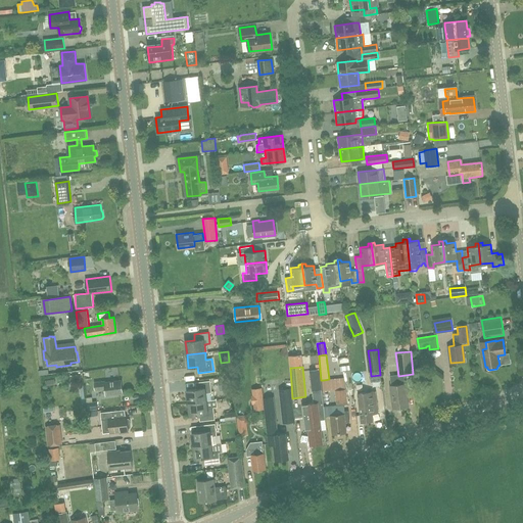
[(312,390),(322,389),(319,370),(310,371),(312,390)]
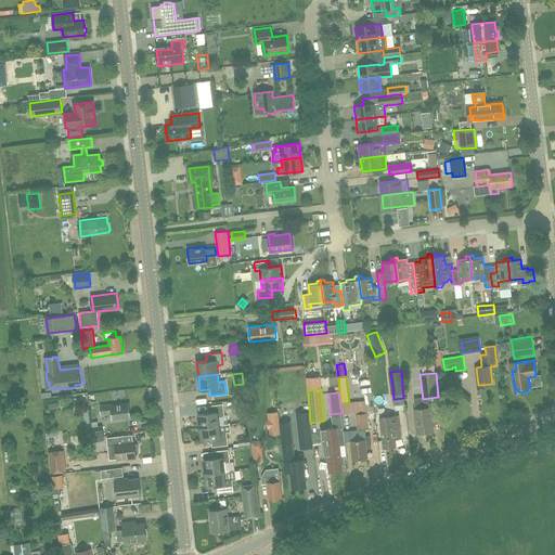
[(345,415),(356,414),(358,430),(369,428),(366,401),(349,402),(344,403),(345,415)]
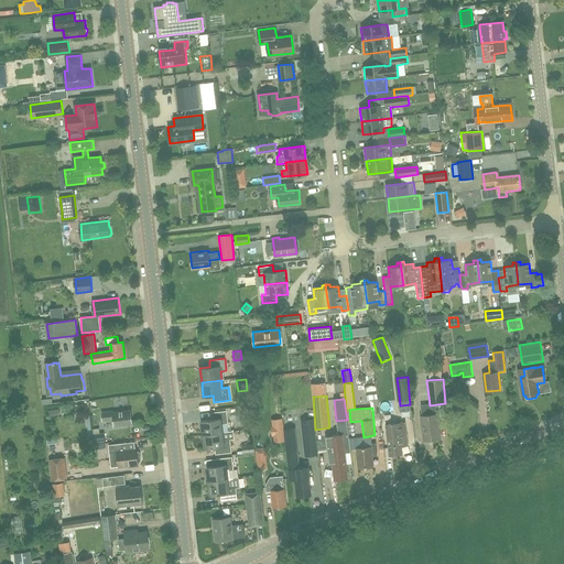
[(203,434),(223,432),(221,424),(228,423),(227,410),(210,412),(210,419),(201,420),(203,434)]
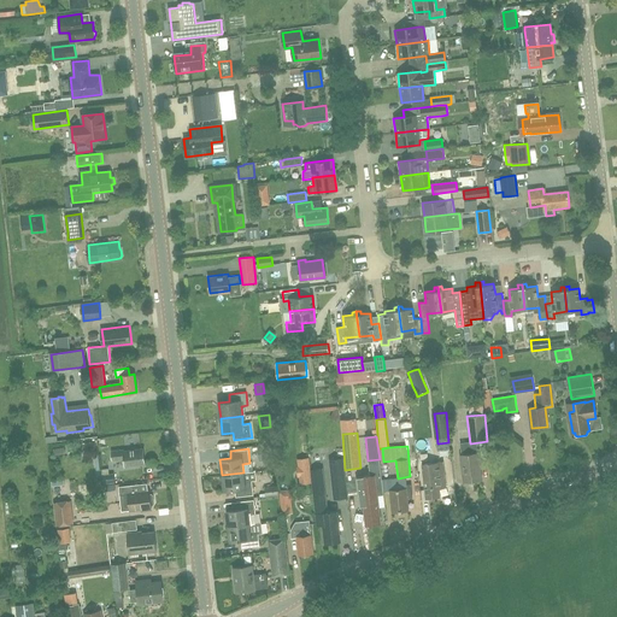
[(125,466),(145,464),(144,450),(124,452),(124,450),(111,451),(112,460),(124,459),(125,466)]
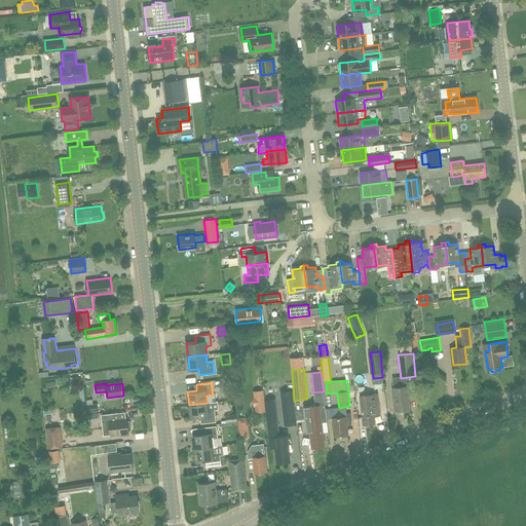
[(409,393),(410,393),(409,385),(392,387),(396,410),(410,408),(409,393)]
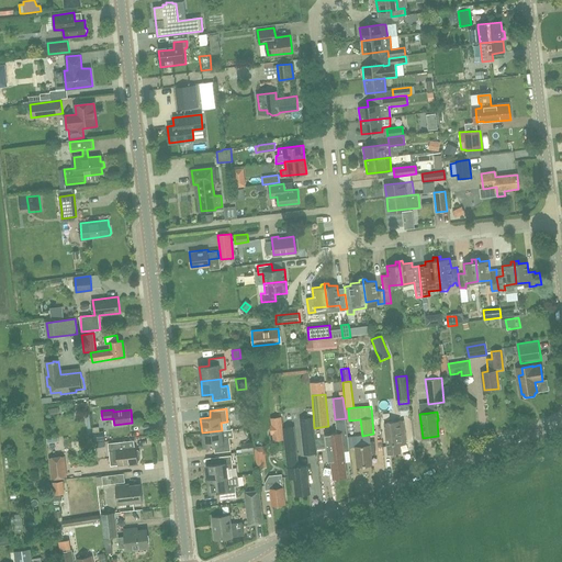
[(281,417),(270,418),(272,428),(270,428),(271,435),(272,435),(273,441),(283,440),(281,417)]
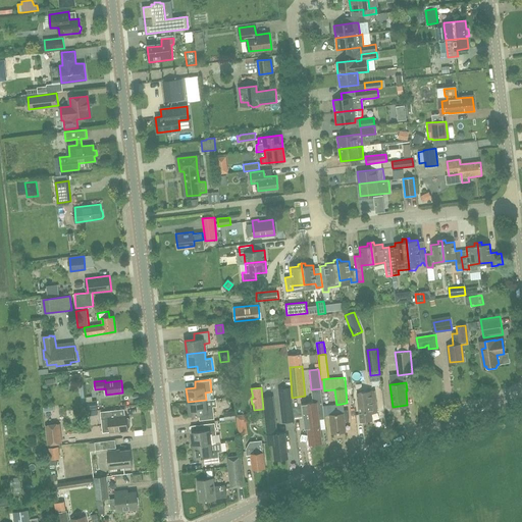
[(279,389),(281,412),(292,411),(289,388),(279,389)]
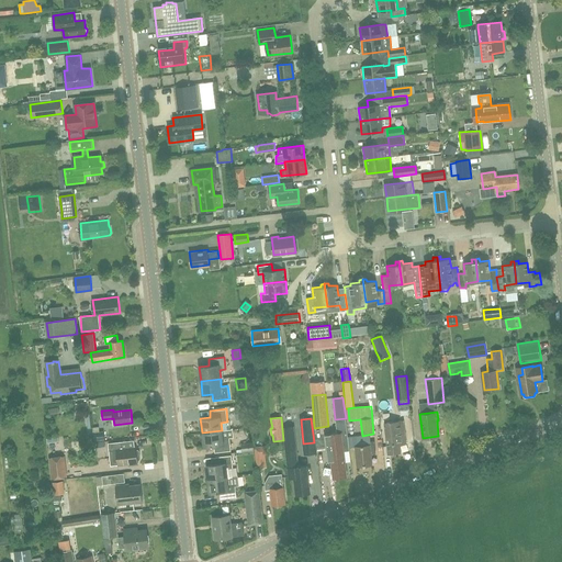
[(337,437),(325,439),(326,449),(326,452),(328,461),(332,461),(334,479),(347,476),(344,452),(349,451),(346,418),(335,419),(337,437)]
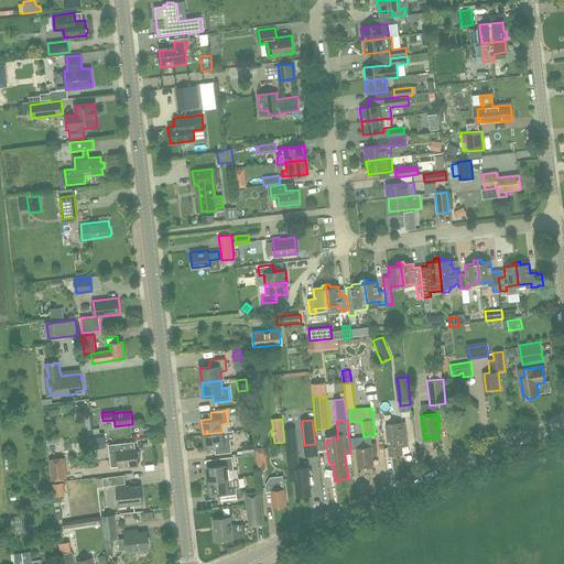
[(386,424),(390,455),(402,454),(401,446),(408,445),(404,422),(386,424)]
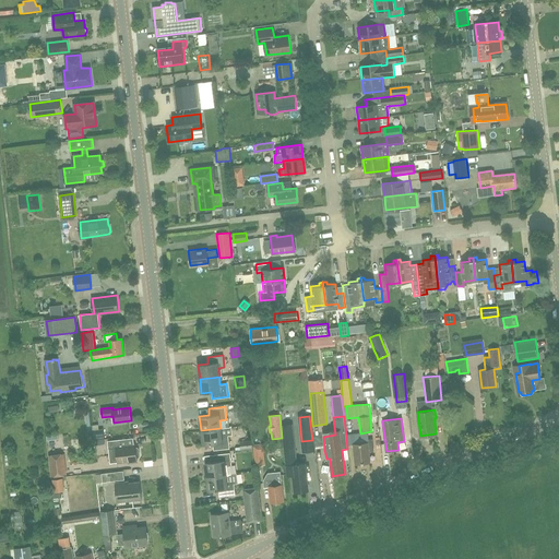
[(295,465),(293,447),(290,425),(282,426),(285,448),(288,476),(293,475),(295,492),(308,490),(305,464),(295,465)]
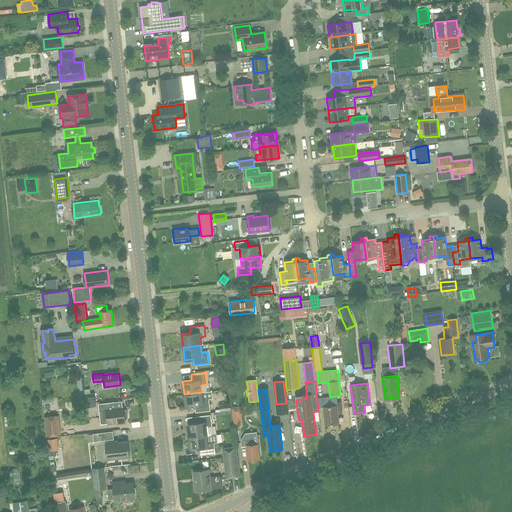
[(202,392),(184,394),(185,407),(195,406),(195,412),(210,411),(209,399),(203,400),(202,392)]
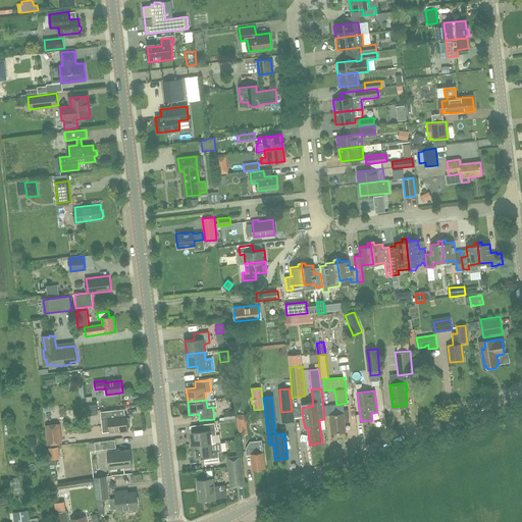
[(97,409),(98,409),(97,401),(86,402),(87,410),(88,410),(89,416),(98,415),(97,409)]
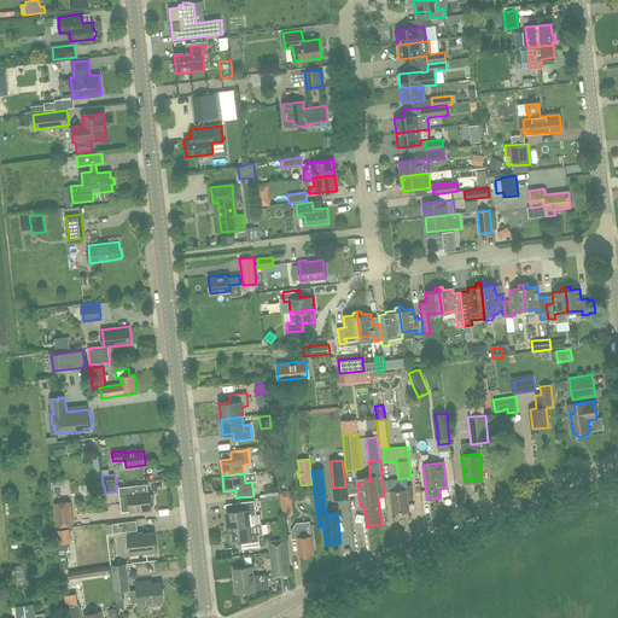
[(120,488),(121,496),(122,513),(141,511),(141,512),(152,511),(151,507),(153,507),(155,505),(153,496),(152,495),(150,495),(150,493),(134,494),(134,485),(120,488)]
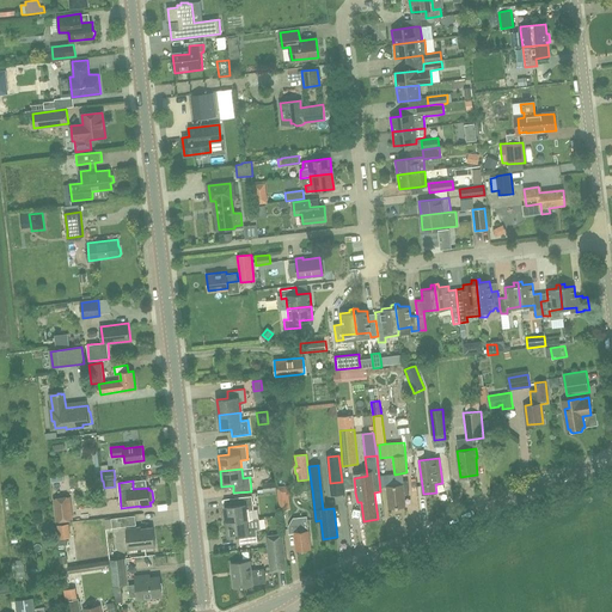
[(404,495),(409,494),(408,481),(402,482),(402,484),(386,487),(389,508),(405,507),(404,495)]
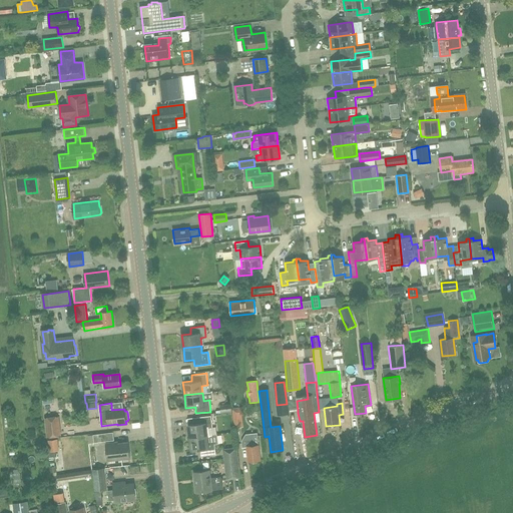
[(232,415),(230,405),(220,406),(221,417),(232,415)]
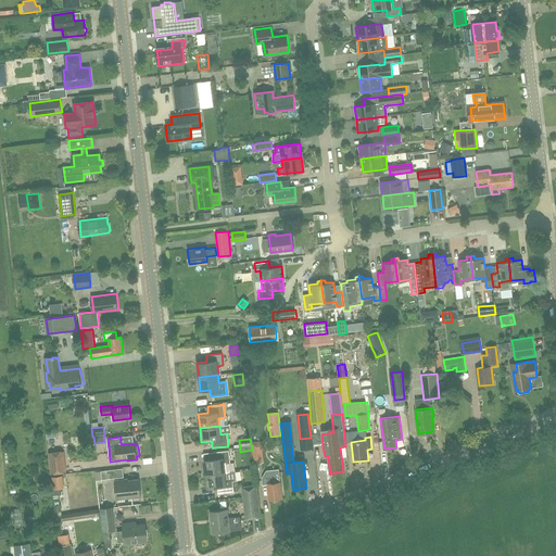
[(263,451),(264,450),(263,441),(252,443),(254,464),(264,463),(263,451)]
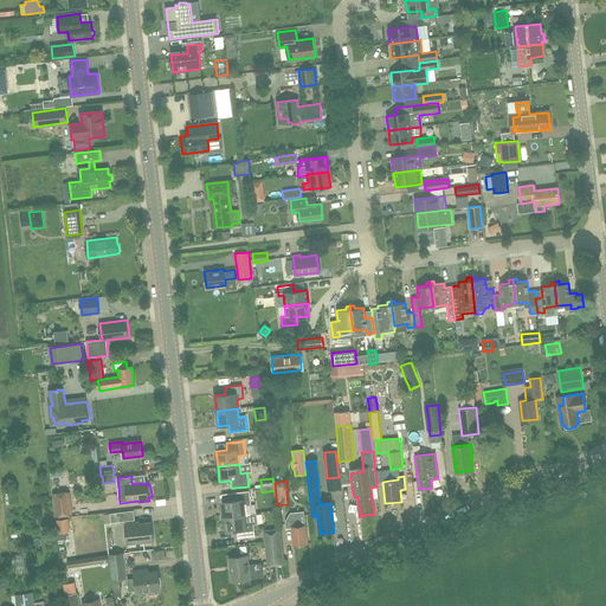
[(224,517),(245,515),(244,505),(251,505),(250,491),(232,492),(233,501),(221,502),(224,517)]
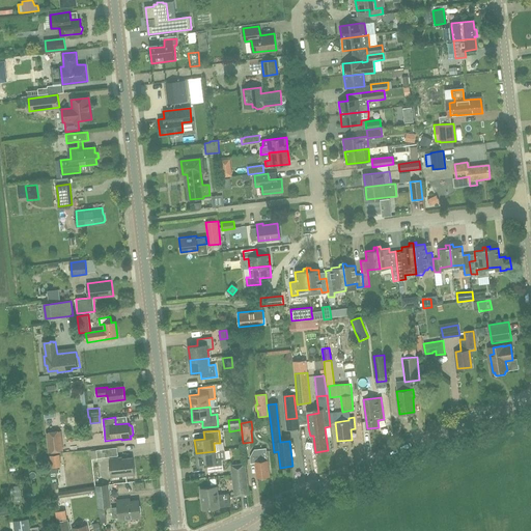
[(61,431),(46,432),(48,443),(49,452),(63,451),(61,431)]
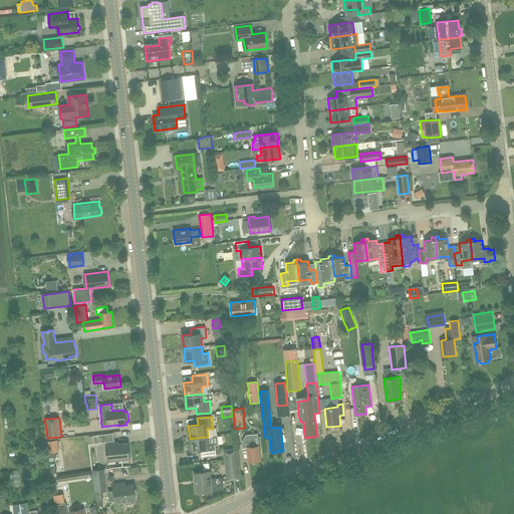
[(94,444),(114,441),(113,433),(93,436),(94,444)]
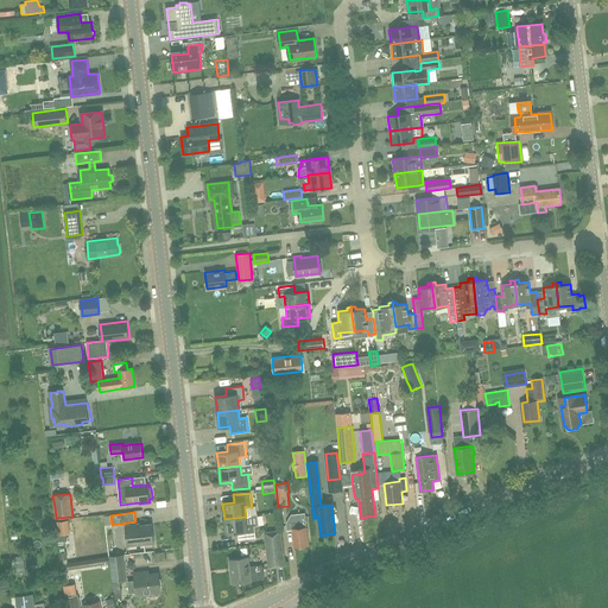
[(246,517),(225,519),(226,533),(236,532),(238,540),(255,539),(254,526),(258,526),(257,514),(246,517)]
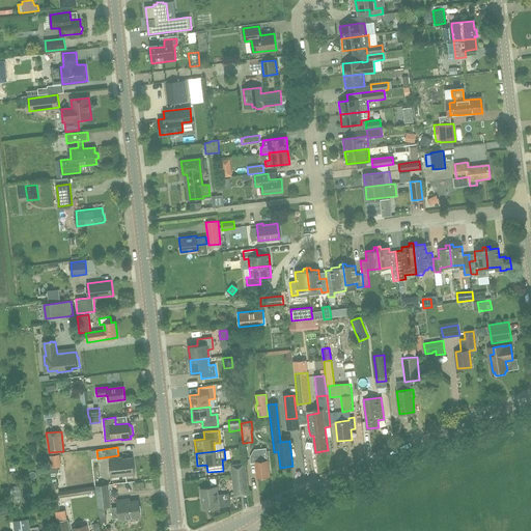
[(254,451),(255,456),(250,457),(251,464),(255,463),(257,478),(269,476),(267,460),(268,460),(267,455),(267,449),(261,449),(261,451),(254,451)]
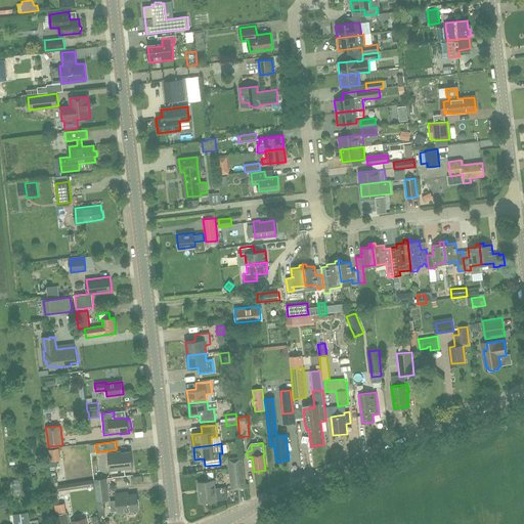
[(60,460),(58,449),(49,450),(50,462),(60,460)]
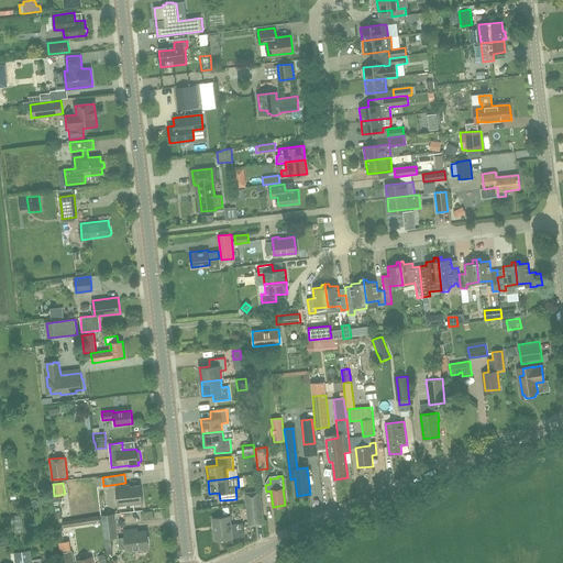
[(119,506),(143,503),(141,486),(130,487),(130,485),(116,487),(119,506)]
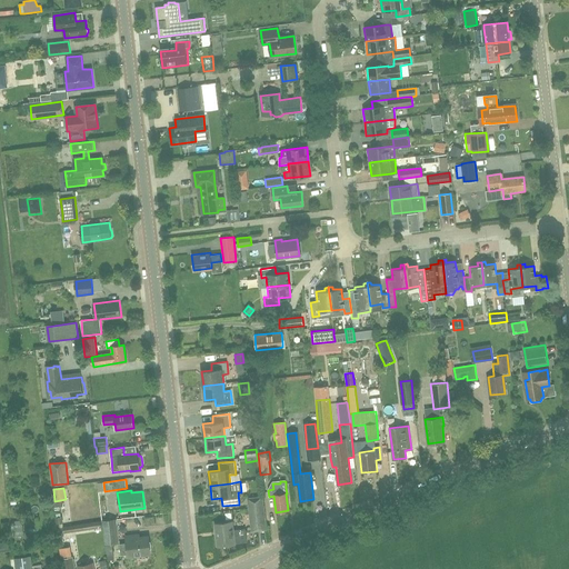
[(251,532),(267,530),(262,496),(247,498),(251,532)]
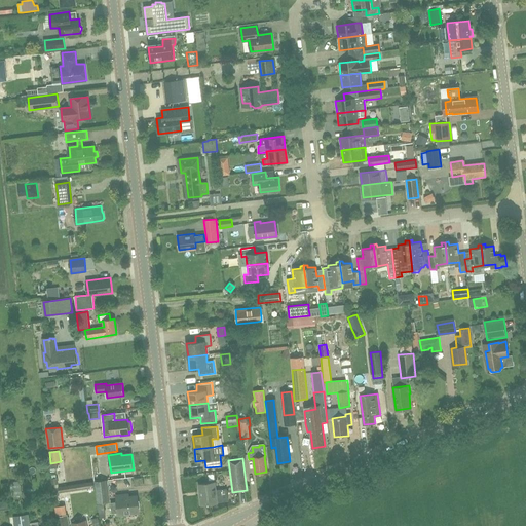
[(104,503),(110,502),(108,480),(95,481),(97,504),(98,503),(100,518),(106,518),(104,503)]
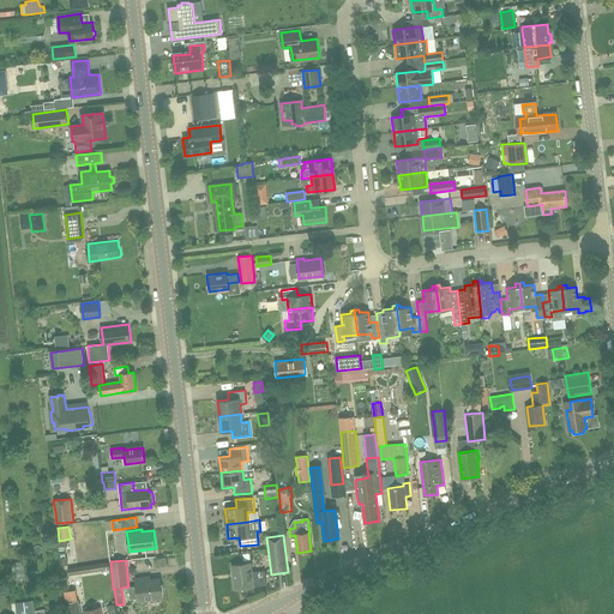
[(68,576),(109,570),(108,563),(68,569),(68,576)]
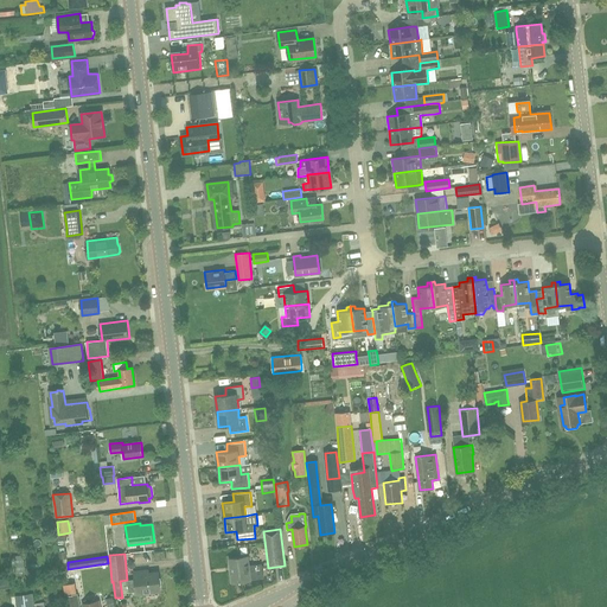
[(250,580),(257,579),(256,570),(249,570),(248,556),(229,558),(232,583),(250,581),(250,580)]
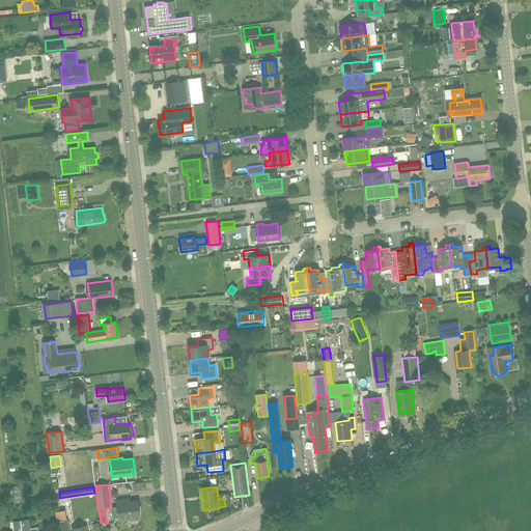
[(120,519),(140,516),(139,502),(131,503),(130,500),(118,501),(119,507),(112,507),(113,518),(120,516),(120,519)]
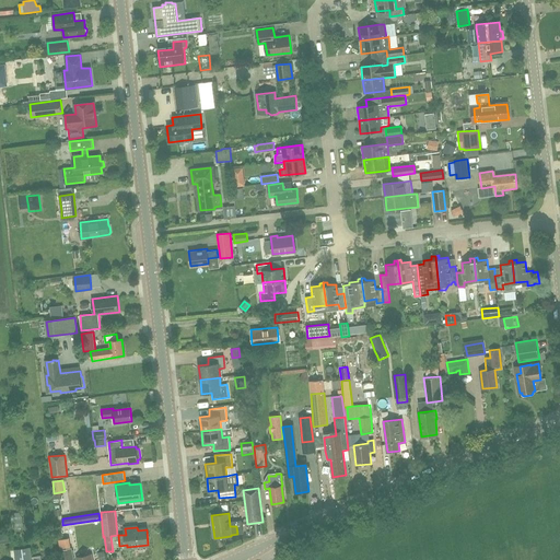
[(10,534),(0,535),(0,544),(11,543),(10,534)]
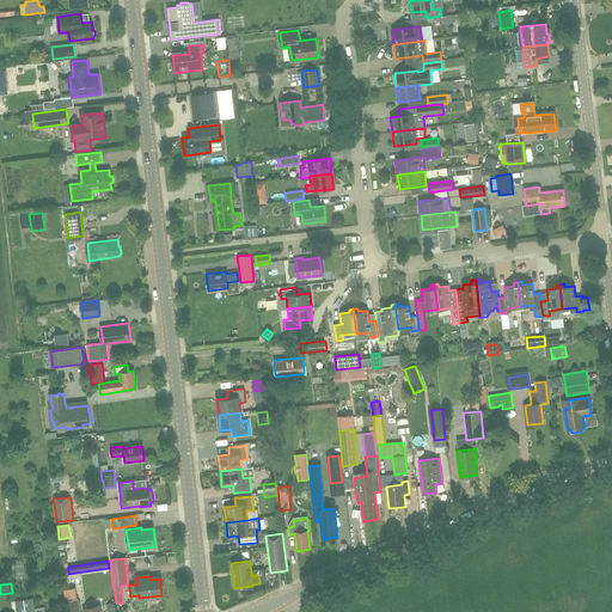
[(46,611),(44,607),(35,609),(34,598),(16,600),(17,611),(46,611)]
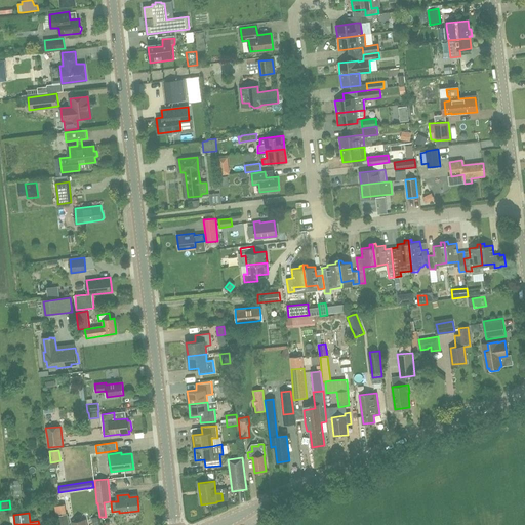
[(58,524),(69,524),(68,514),(56,516),(58,524)]
